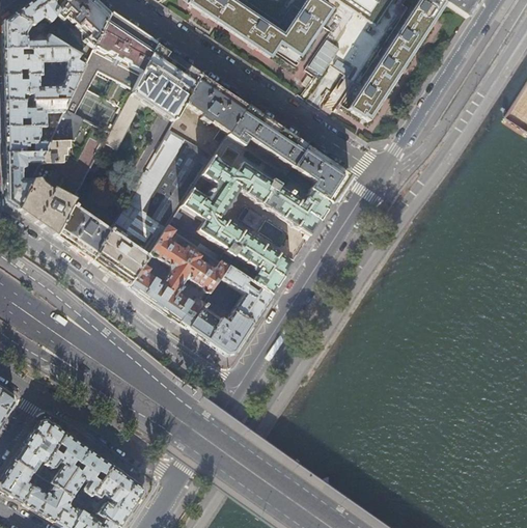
[(31,0),(16,11),(33,23),(35,24),(46,16),(52,21),(59,12),(68,0),(31,0)]
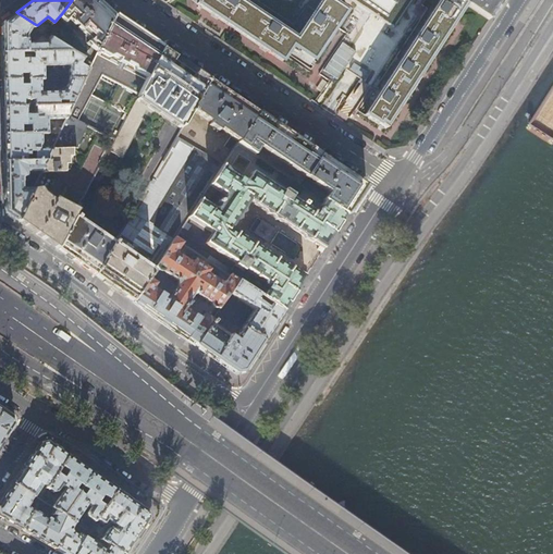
[(72,0),(62,13),(69,19),(72,16),(76,21),(74,23),(80,27),(82,25),(93,36),(89,39),(95,44),(86,56),(90,58),(95,61),(119,12),(105,0),(72,0)]
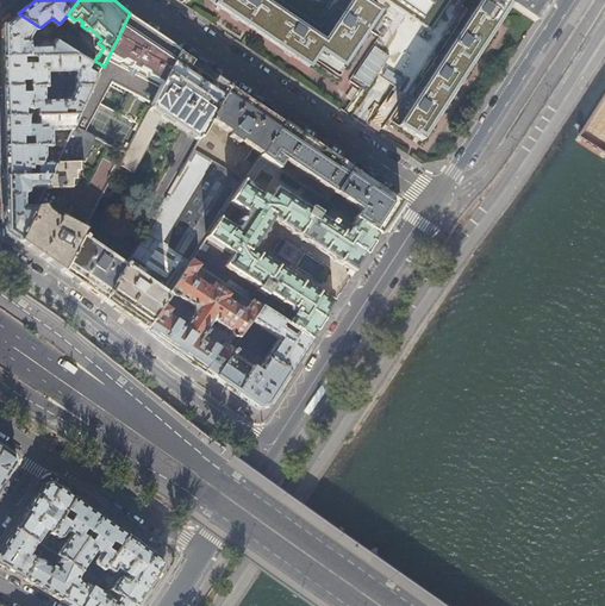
[(344,69),(348,63),(384,10),(369,0),(355,0),(329,41),(268,0),(219,0),(219,1),(313,64),(320,52),(344,69)]
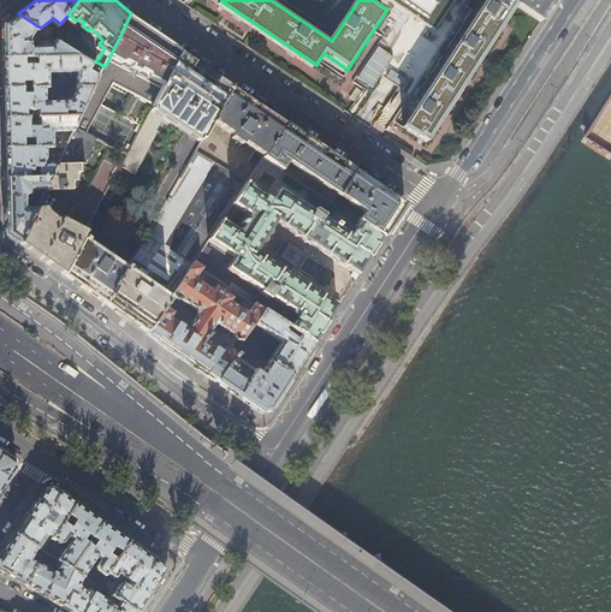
[(431,141),(521,1),(518,0),(488,0),(408,125),(431,141)]
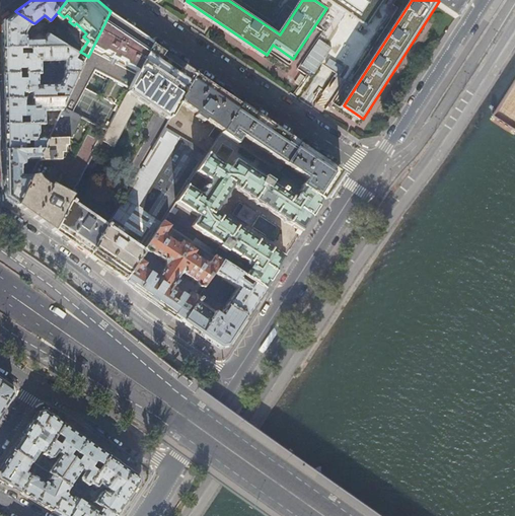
[(437,0),(439,1),(459,15),(463,8),(467,0),(437,0)]
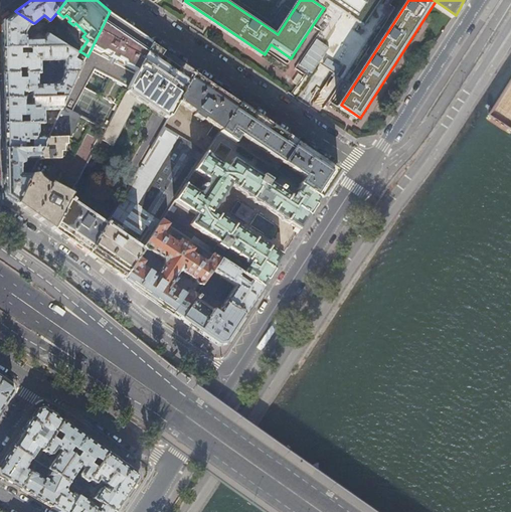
[(32,22),(15,11),(7,17),(5,19),(5,29),(6,46),(25,46),(35,45),(69,45),(48,31),(46,36),(27,37),(27,31),(29,28),(32,31),(36,34),(38,34),(41,30),(31,24),(32,22)]
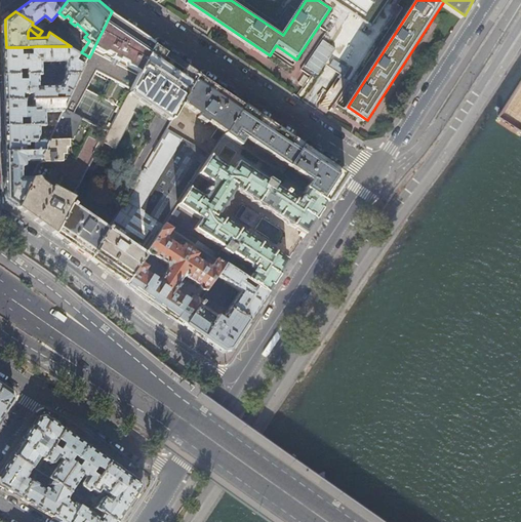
[(124,21),(112,11),(89,57),(87,63),(83,72),(71,97),(67,106),(85,115),(87,116),(115,55),(142,70),(156,42),(147,36),(124,21)]
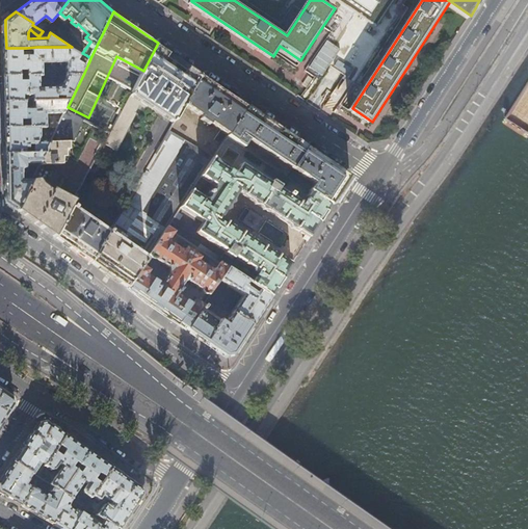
[(40,26),(45,29),(51,22),(47,20),(45,23),(43,21),(40,26)]
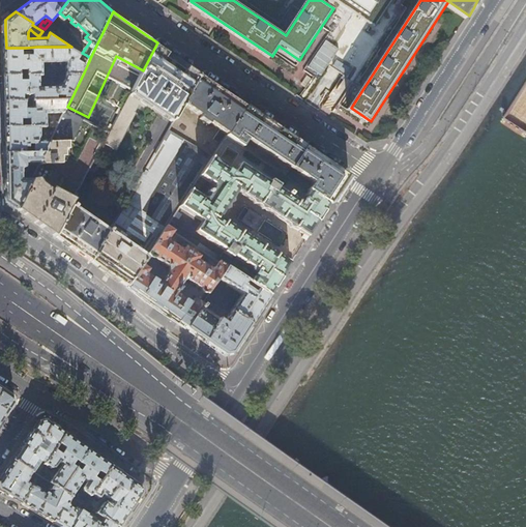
[(167,49),(157,42),(143,70),(113,129),(107,141),(120,147),(139,111),(138,110),(144,96),(176,119),(185,104),(203,74),(195,67),(188,76),(172,64),(162,57),(167,49)]
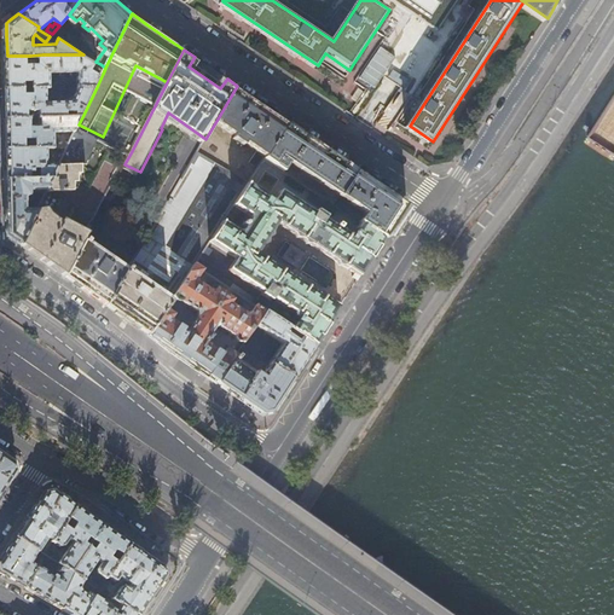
[(84,54),(42,54),(42,63),(30,63),(30,56),(7,56),(7,70),(7,86),(27,86),(35,86),(48,85),(52,85),(52,70),(81,69),(81,85),(98,85),(103,74),(93,68),(94,65),(99,68),(100,64),(96,62),(84,54)]
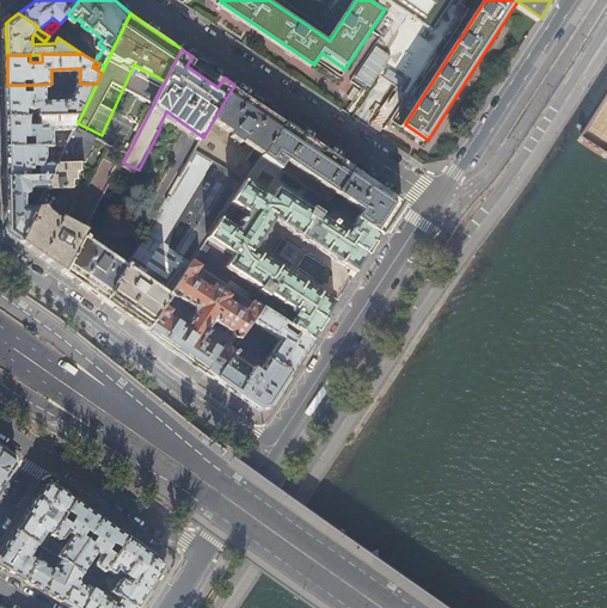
[(74,98),(48,98),(48,84),(35,85),(35,91),(26,91),(26,85),(7,85),(8,98),(8,115),(29,115),(29,108),(42,106),(42,114),(83,114),(97,84),(80,84),(74,98)]
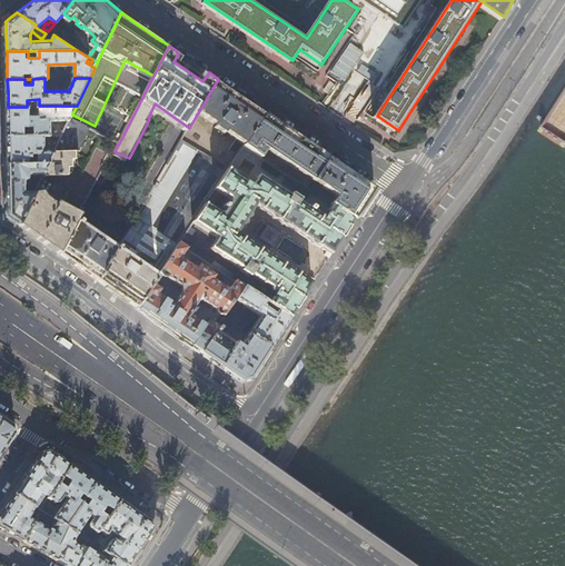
[(228,86),(218,79),(199,111),(201,112),(202,110),(219,121),(217,125),(227,130),(228,128),(248,140),(267,111),(258,106),(245,97),(228,86)]
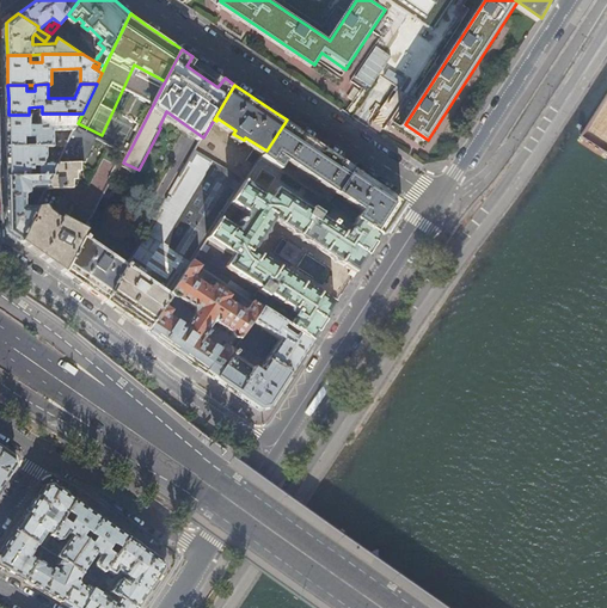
[(83,114),(42,114),(29,115),(8,115),(8,129),(8,145),(49,145),(56,145),(55,140),(63,140),(63,134),(55,134),(55,128),(75,128),(78,123),(83,114)]
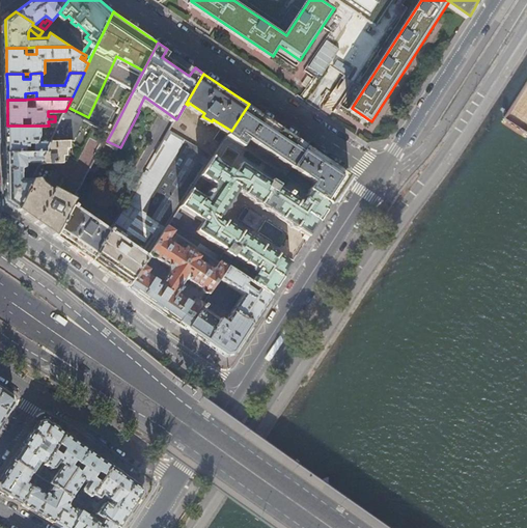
[(259,111),(249,104),(231,131),(229,133),(271,161),(288,173),(294,165),(315,179),(310,187),(312,189),(333,202),(341,188),(345,183),(342,168),(338,165),(320,151),(295,135),(278,124),(259,111)]
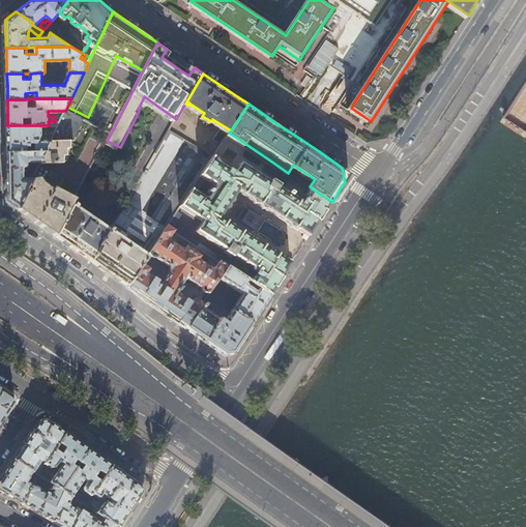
[(86,116),(67,107),(65,111),(58,124),(55,133),(46,151),(41,160),(33,178),(20,206),(39,221),(61,235),(78,202),(79,198),(56,185),(55,188),(52,186),(46,181),(41,174),(45,160),(65,160),(65,154),(68,154),(86,116)]
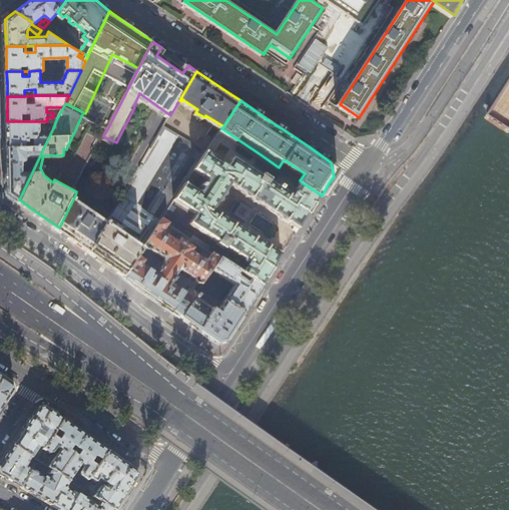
[(41,121),(7,121),(8,132),(8,146),(44,146),(53,128),(46,128),(46,134),(41,134),(41,121)]
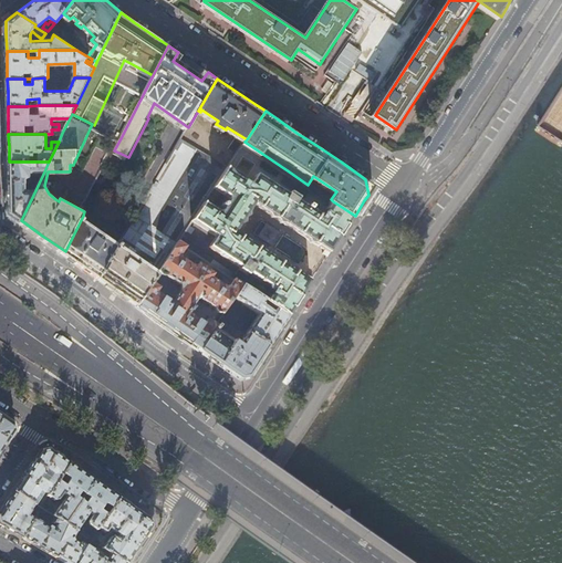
[(195,219),(230,164),(184,135),(132,226),(120,246),(101,277),(107,281),(125,293),(139,303),(155,280),(162,269),(180,240),(195,219)]
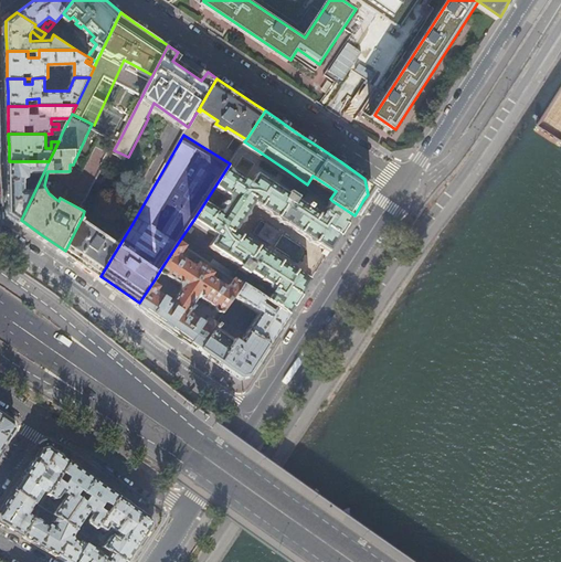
[(240,165),(252,173),(260,161),(247,152),(240,165)]
